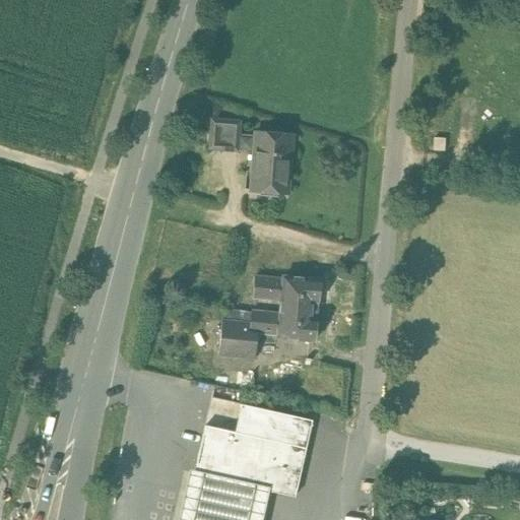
[(240,122),(212,120),(209,148),(237,151),(240,122)]
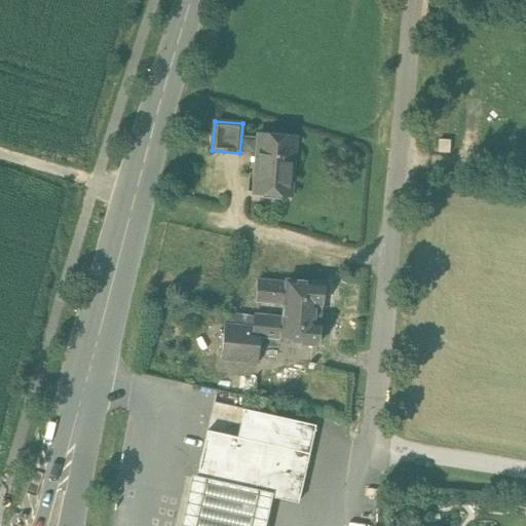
[(296,137),(258,134),(254,193),(291,196),(296,137)]
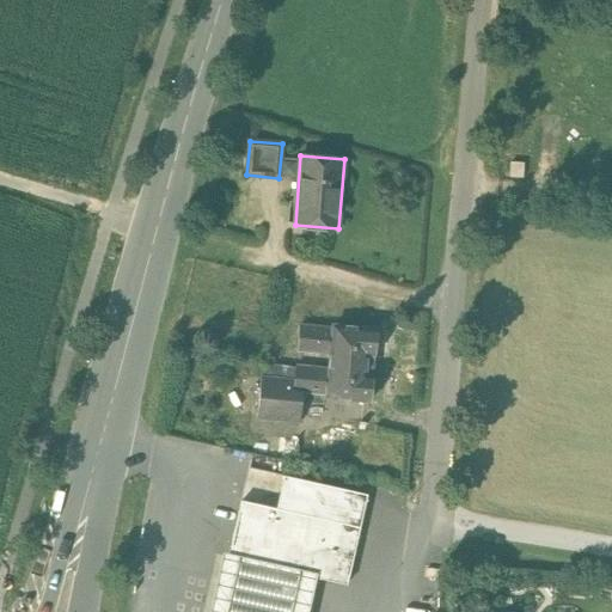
[(294,383),(261,379),(257,416),(300,421),(303,392),(326,395),(326,397),(369,402),(377,330),(334,325),(332,329),(300,325),(298,350),(330,354),(329,369),(297,366),(294,383)]
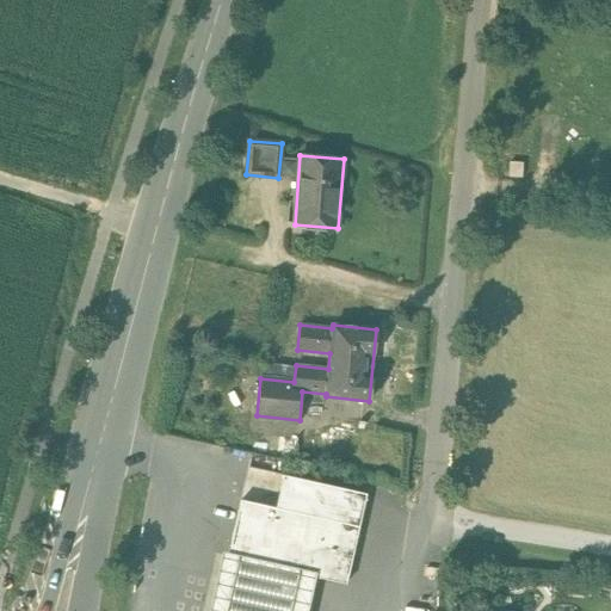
[(271,503),(278,473),(252,467),(245,497),(271,503)]
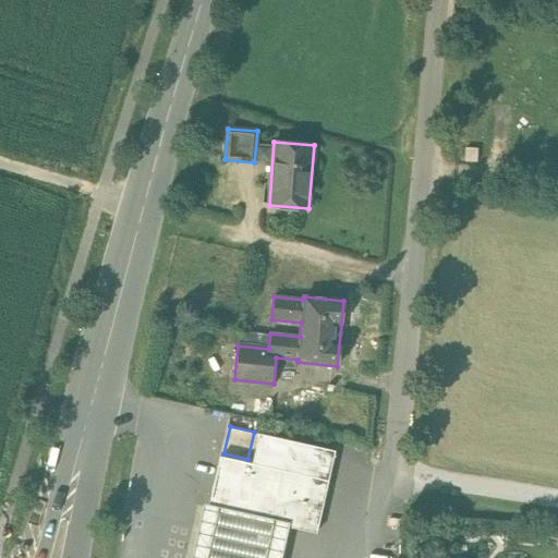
[(335,451),(259,434),(252,464),(220,457),(209,505),(208,509),(289,526),(316,533),(335,451)]
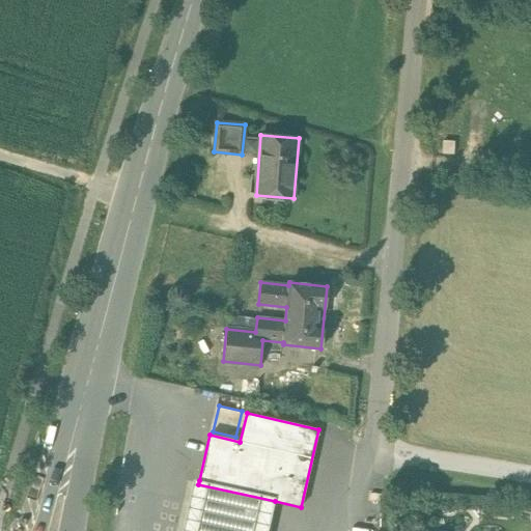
[(198,484),(199,480),(193,479),(180,530),(268,530),(275,501),(198,484)]
